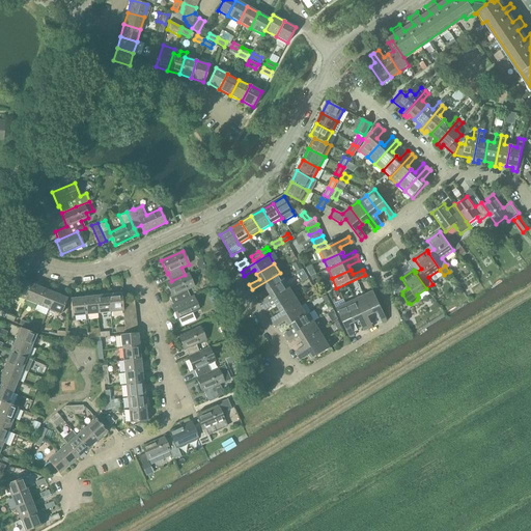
[(264,287),(268,291),(285,281),(280,273),(252,289),(254,294),(264,287)]
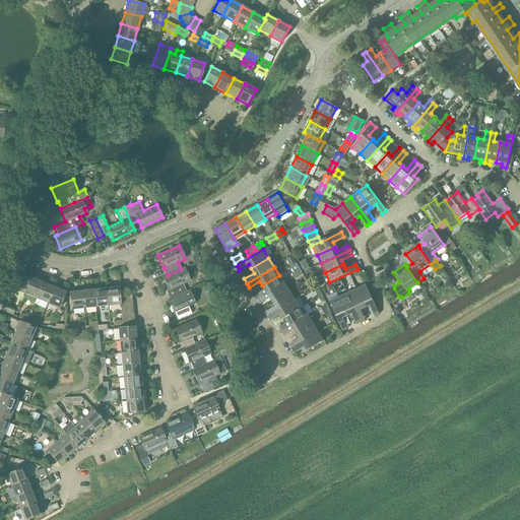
[(172,298),(186,291),(182,283),(189,281),(184,268),(181,269),(168,275),(163,277),(168,290),(169,289),(172,298)]
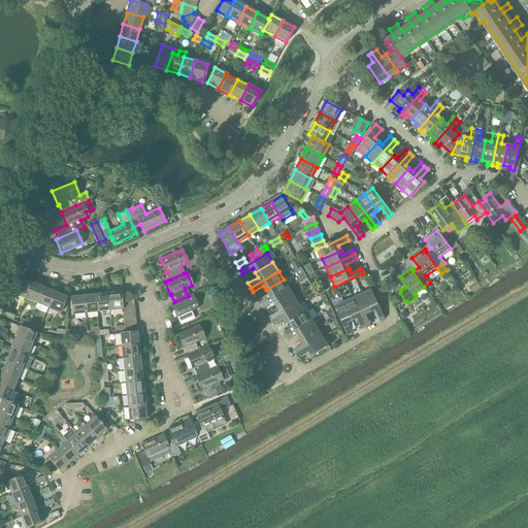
[(12,276),(7,289),(13,291),(12,293),(24,298),(31,282),(20,277),(19,279),(12,276)]
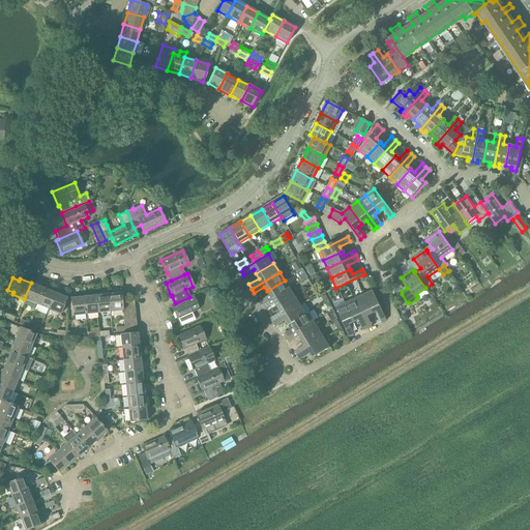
[(285,281),(267,291),(269,295),(260,301),(262,305),(290,289),(285,281)]
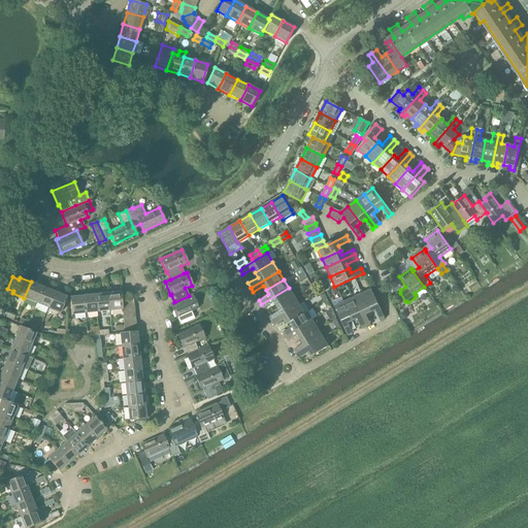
[(31,282),(24,298),(35,303),(42,287),(31,282)]
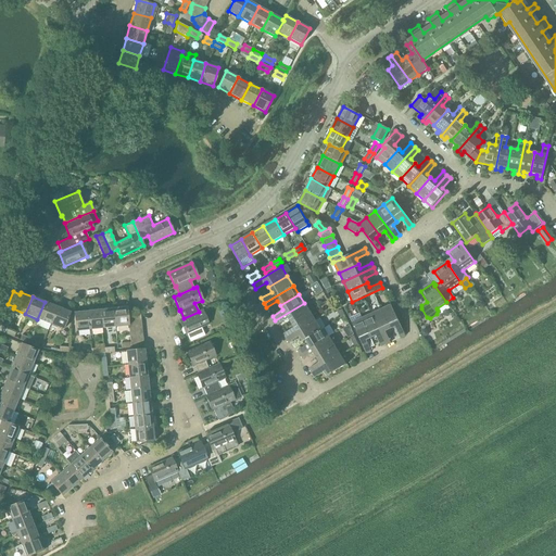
[(45,302),(37,319),(49,325),(57,307),(45,302)]
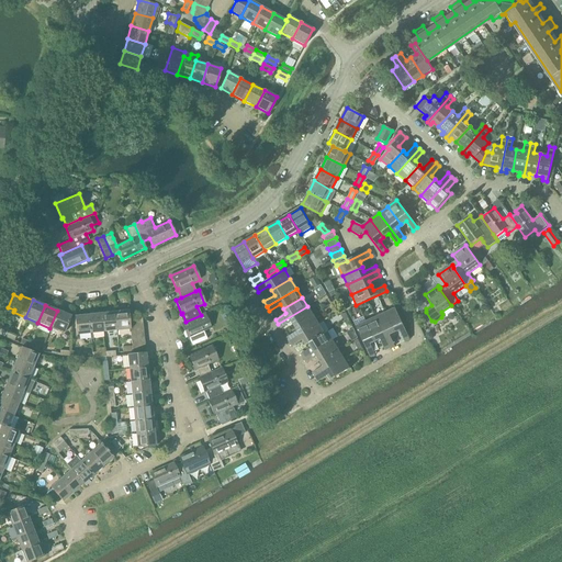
[(307,306),(278,324),(280,328),(291,322),(294,327),(313,316),(307,306)]
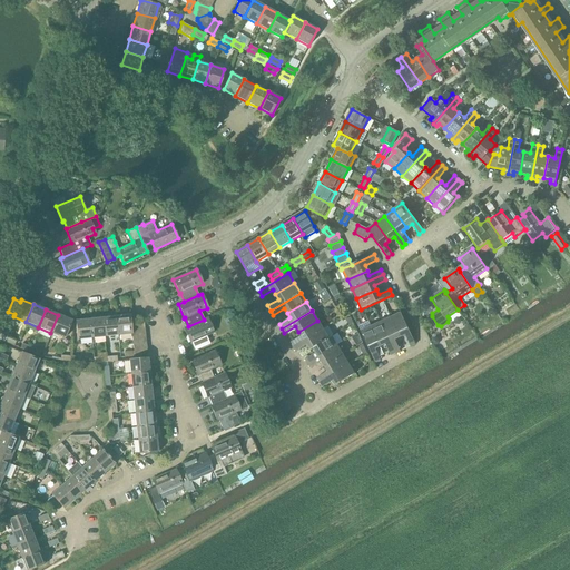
[(117,335),(115,316),(115,313),(107,314),(107,317),(102,317),(105,336),(117,335)]
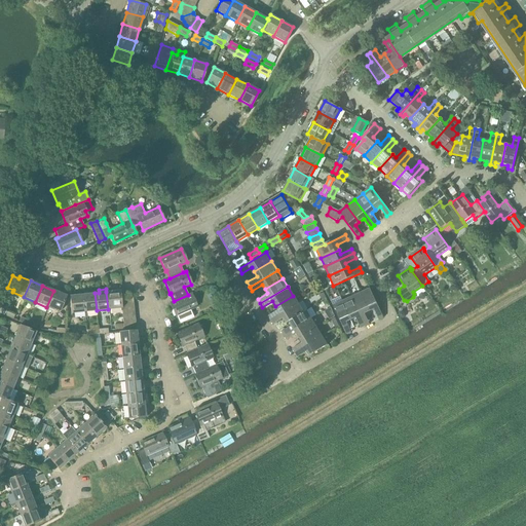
[(370,289),(361,293),(369,311),(374,309),(379,320),(383,317),(370,289)]
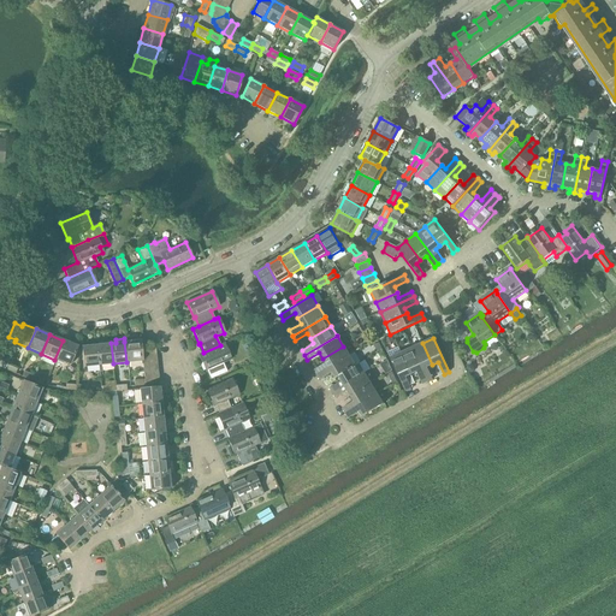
[(63,341),(54,360),(69,366),(77,347),(63,341)]
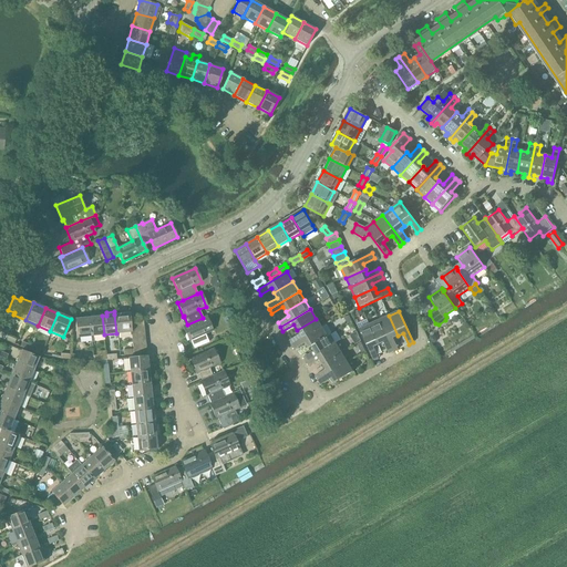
[(130,331),(130,328),(130,322),(129,313),(114,315),(116,333),(130,331)]
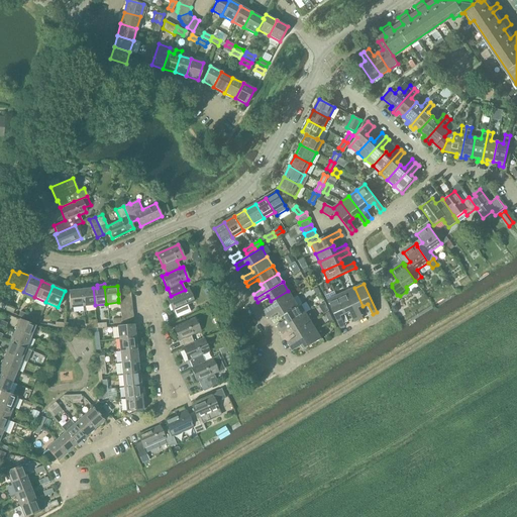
[(85,306),(95,305),(93,288),(81,290),(83,306),(85,306)]
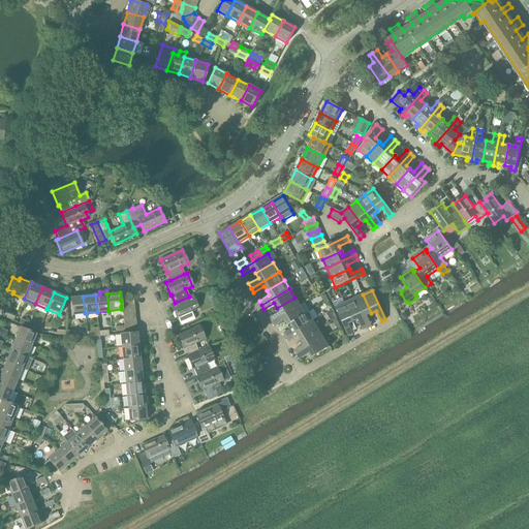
[(363,294),(353,299),(367,328),(371,325),(367,315),(371,313),(363,294)]
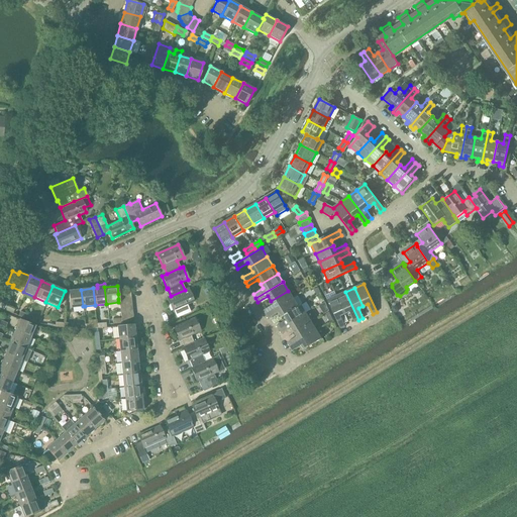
[(185,290),(171,296),(167,298),(172,311),(173,310),(176,318),(189,312),(186,305),(193,302),(188,289),(185,290)]
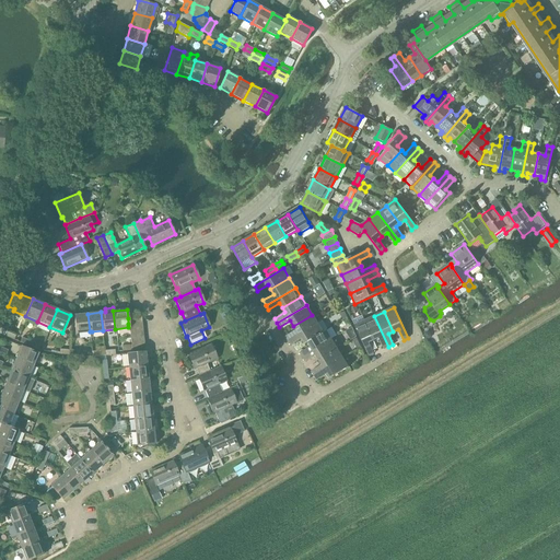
[(76,334),(90,331),(88,314),(73,315),(76,334)]
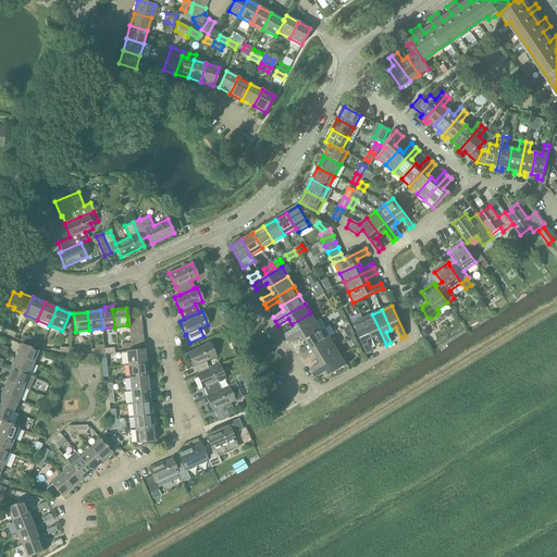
[(310,313),(292,324),(295,329),(284,335),(286,339),(316,322),(310,313)]
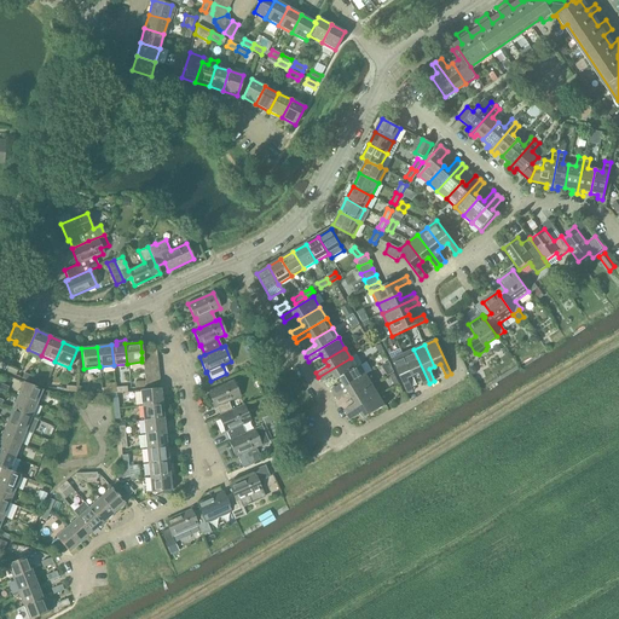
[(414,350),(403,354),(412,376),(418,374),(424,386),(429,383),(414,350)]
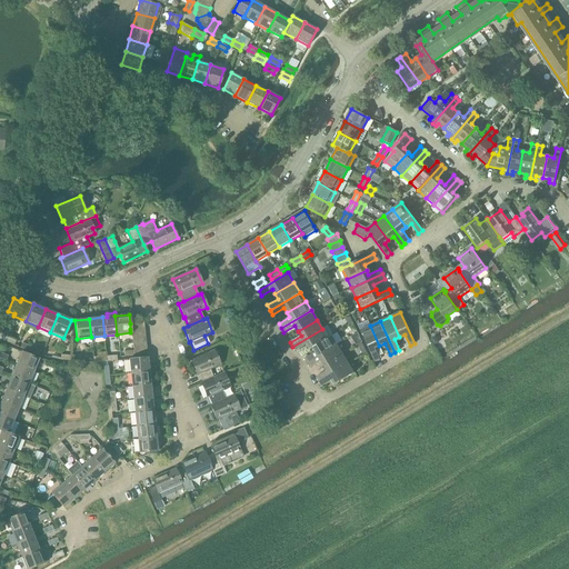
[(231,339),(240,335),(236,326),(228,329),(231,339)]
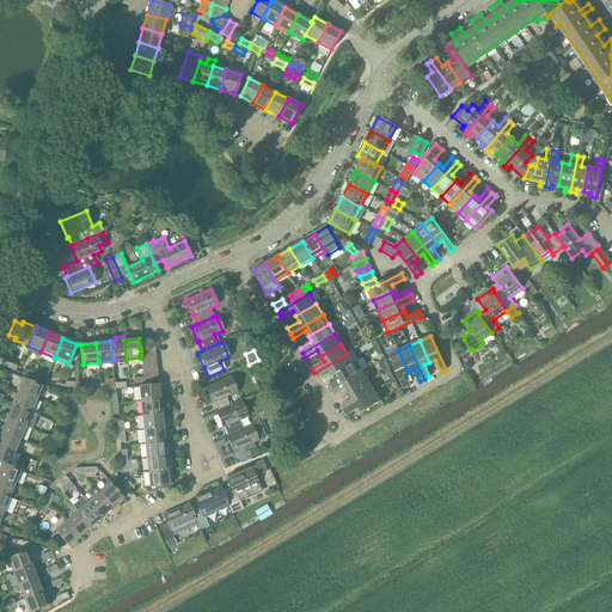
[(408,372),(398,350),(387,356),(403,390),(409,387),(403,374),(408,372)]
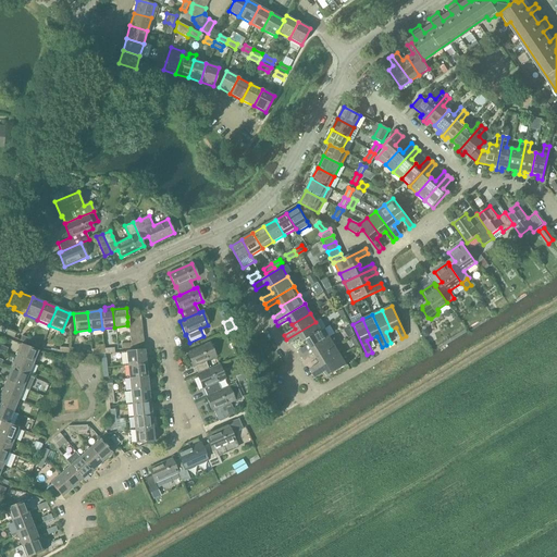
[(302,343),(306,341),(321,332),(320,331),(316,322),(286,339),(289,344),(300,337),(302,343)]
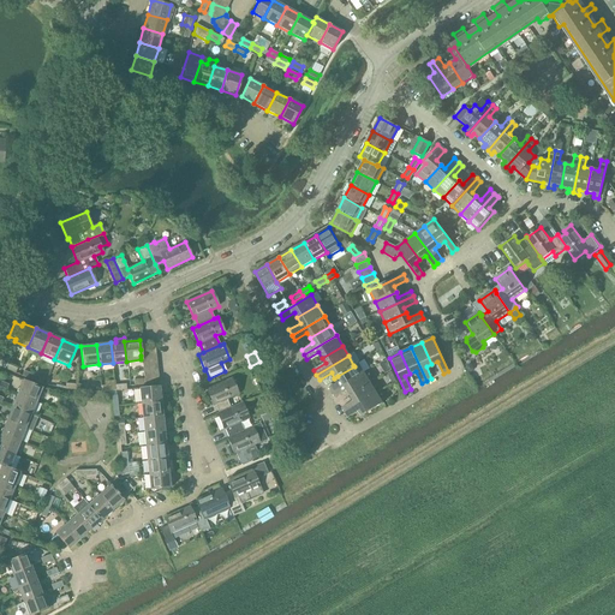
[(9,363),(7,362),(5,368),(6,368),(6,369),(16,372),(18,368),(9,363)]
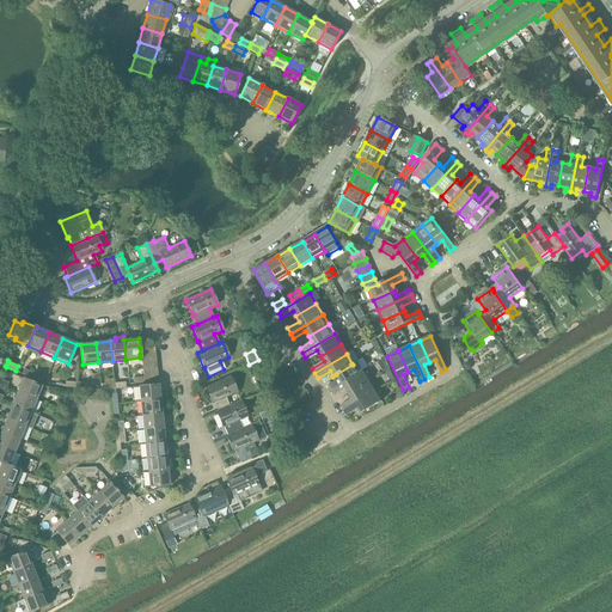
[(328,386),(330,391),(362,372),(355,361),(352,363),(353,365),(336,374),(338,379),(328,386)]
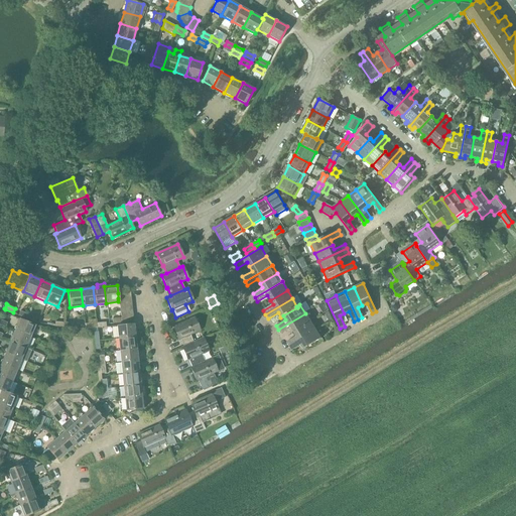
[(305,313),(278,330),(280,334),(290,328),(293,333),(310,321),(305,313)]
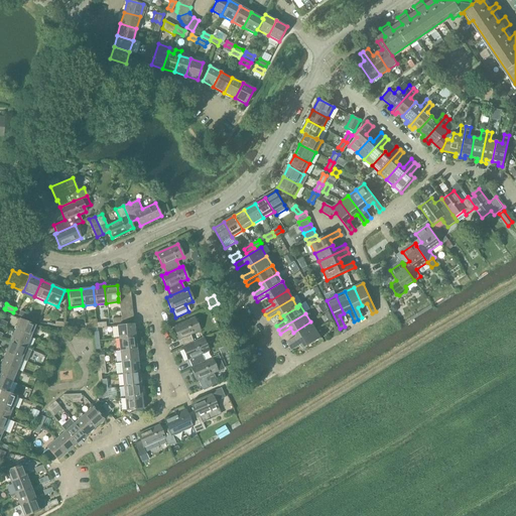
[(179,340),(182,347),(192,342),(189,335),(199,331),(194,317),(172,327),(178,341),(179,340)]
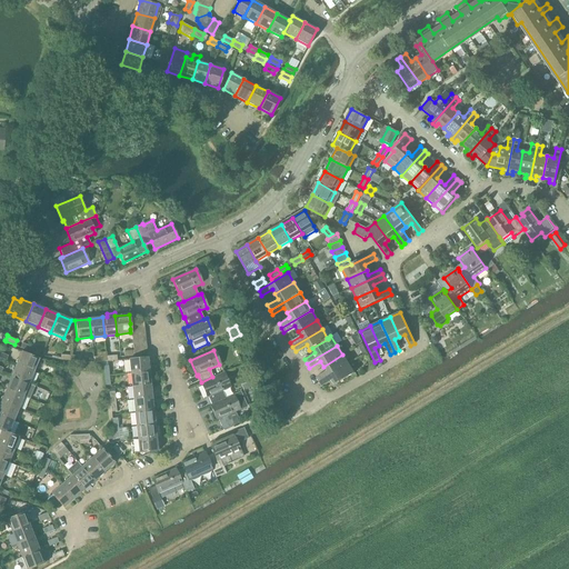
[(21,352),(16,365),(32,372),(38,359),(21,352)]
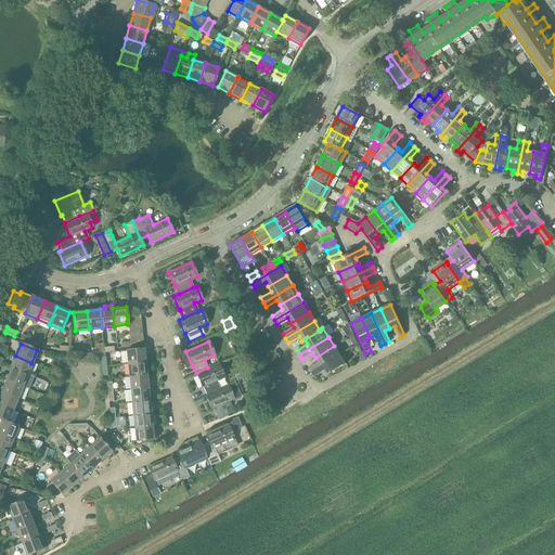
[(308,368),(310,373),(339,356),(334,346),(315,358),(318,362),(308,368)]
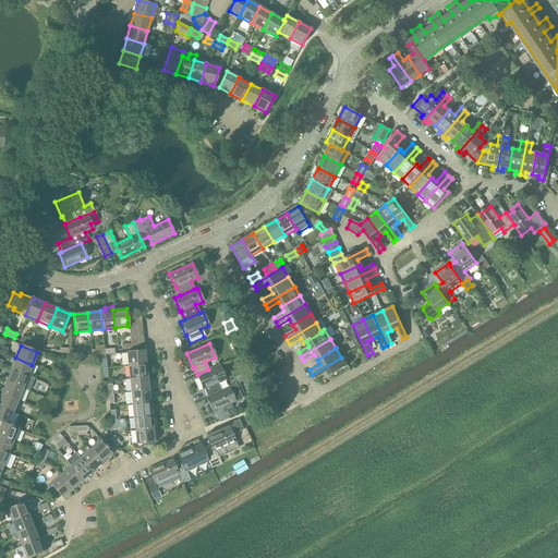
[(125,352),(128,366),(145,364),(144,350),(125,352)]
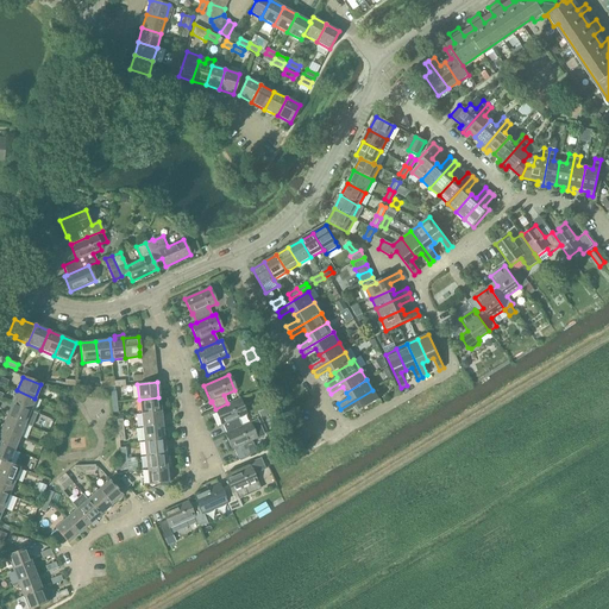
[(35,399),(17,390),(12,405),(30,412),(35,399)]
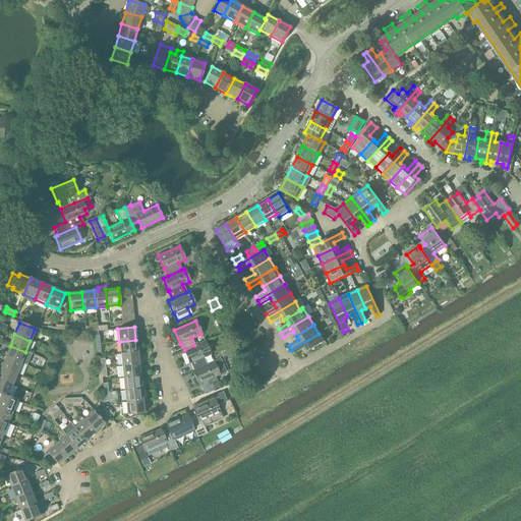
[(324,342),(319,334),(291,350),(294,354),(303,348),(306,352),(324,342)]
